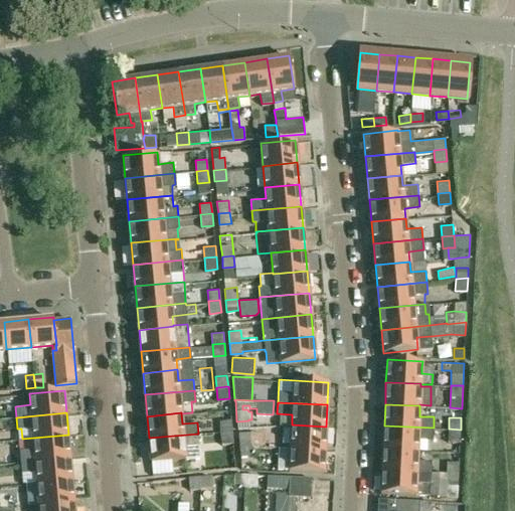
[(219,419),(220,431),(232,430),(231,418),(219,419)]
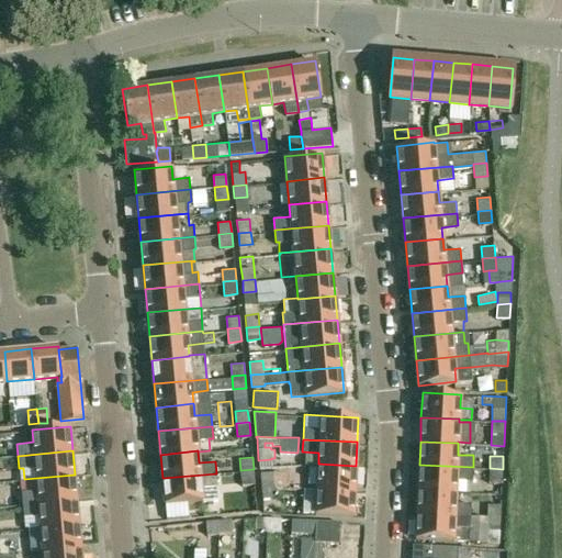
[(318,464),(317,488),(353,490),(356,466),(318,464)]
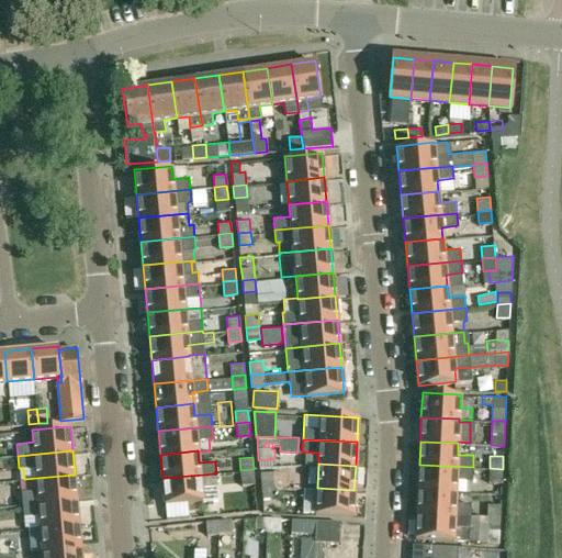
[(419,465),(418,489),(456,490),(457,479),(472,480),(473,467),(419,465)]
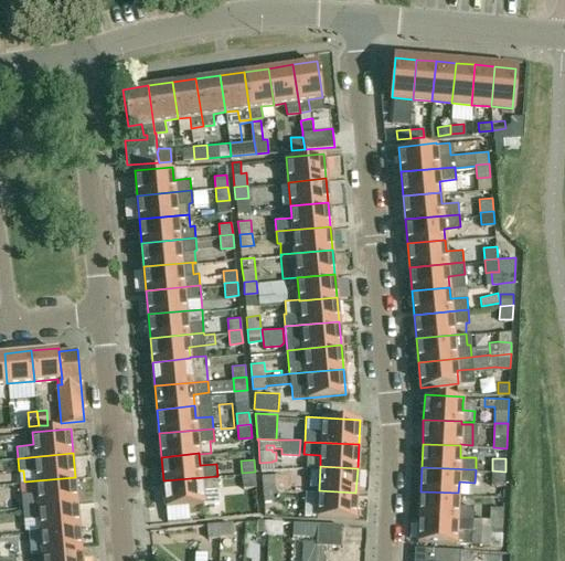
[(504,485),(505,472),(492,470),(491,484),(504,485)]
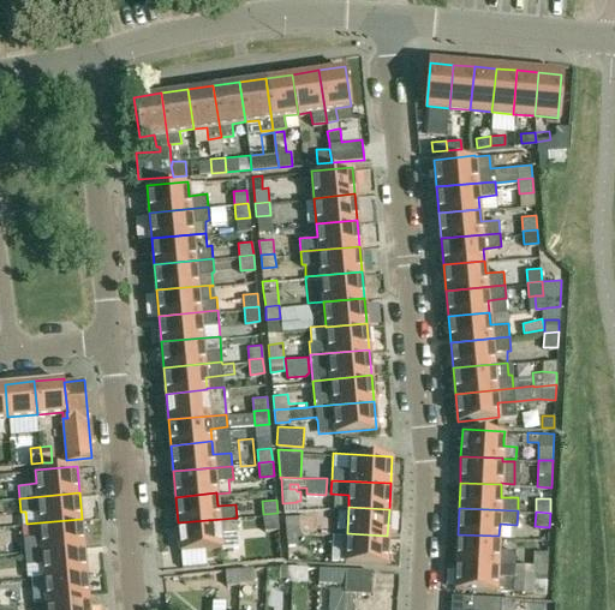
[(264,528),(279,527),(278,513),(263,514),(264,528)]
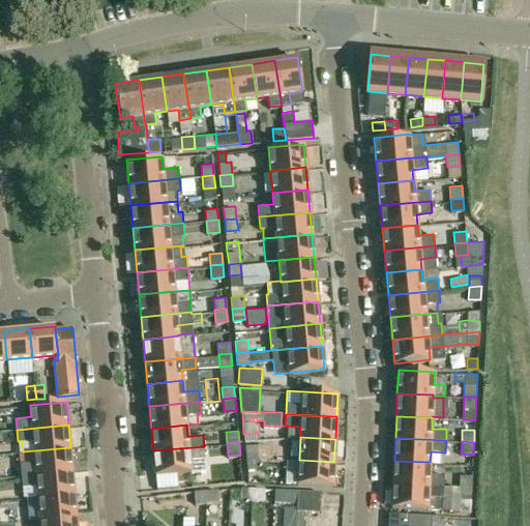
[(244,444),(246,457),(268,458),(268,457),(264,456),(264,444),(244,444)]
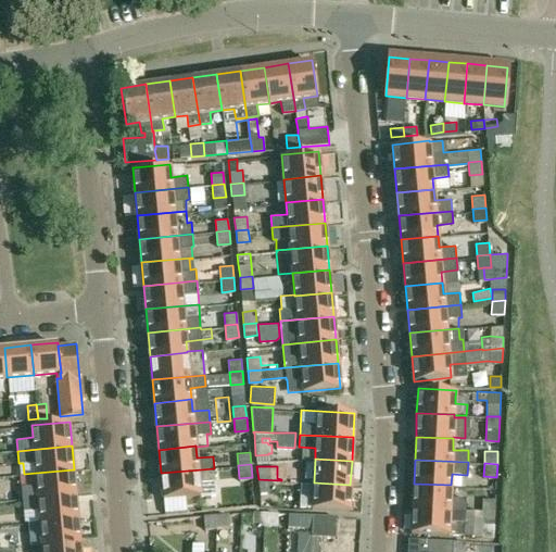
[(215,479),(214,468),(161,473),(163,498),(214,493),(212,480),(215,479)]
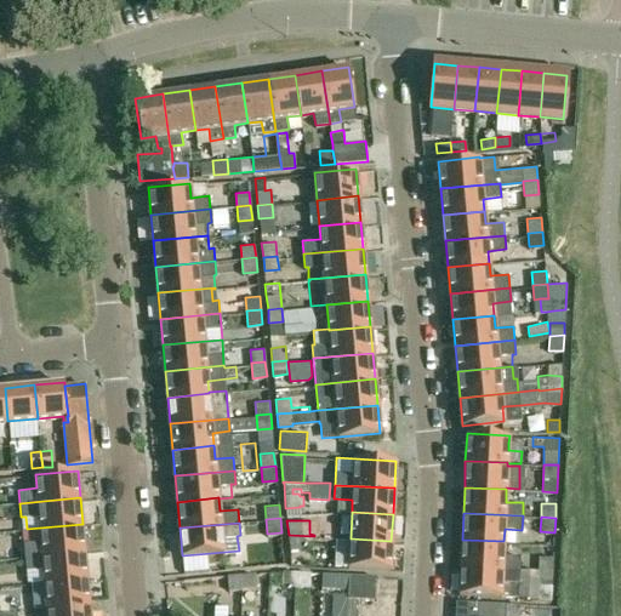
[(23,542),(24,555),(85,549),(83,524),(40,528),(41,541),(23,542)]
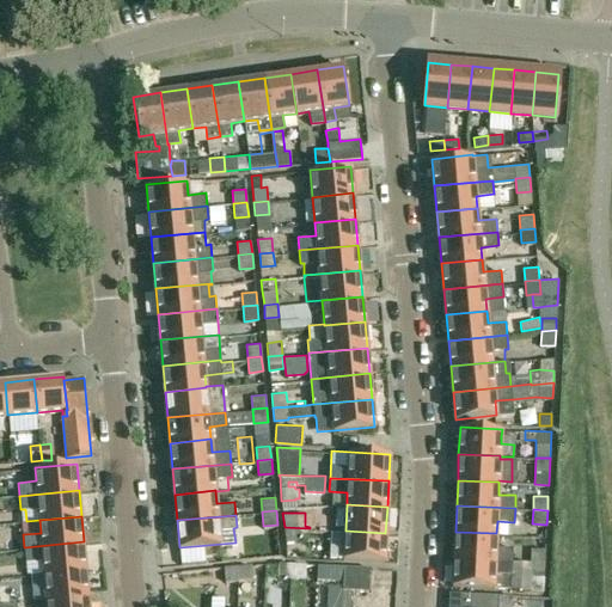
[(301,555),(301,553),(300,539),(310,539),(310,528),(285,527),(286,540),(287,555),(301,555)]
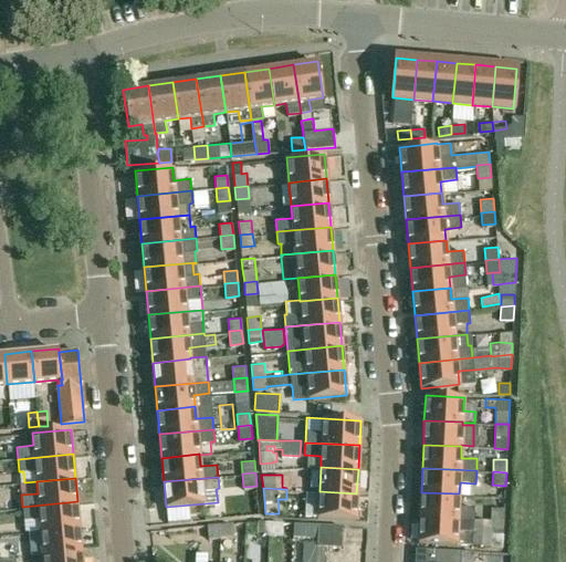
[(320,491),(318,517),(355,519),(356,493),(320,491)]
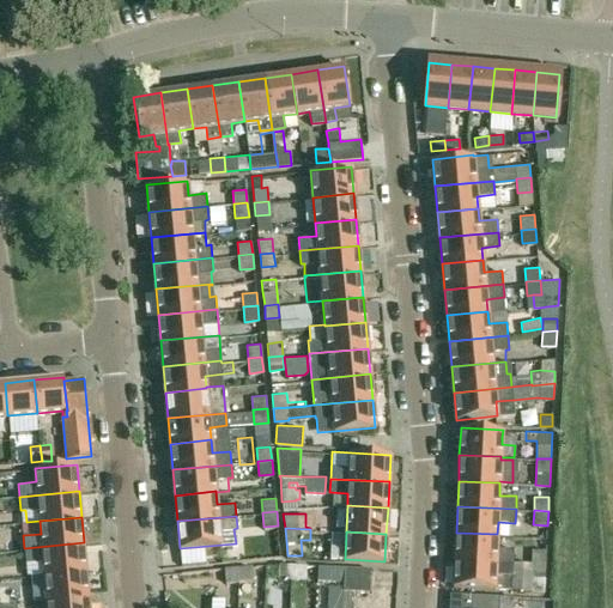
[(456,533),(455,559),(514,561),(515,548),(497,547),(497,534),(456,533)]
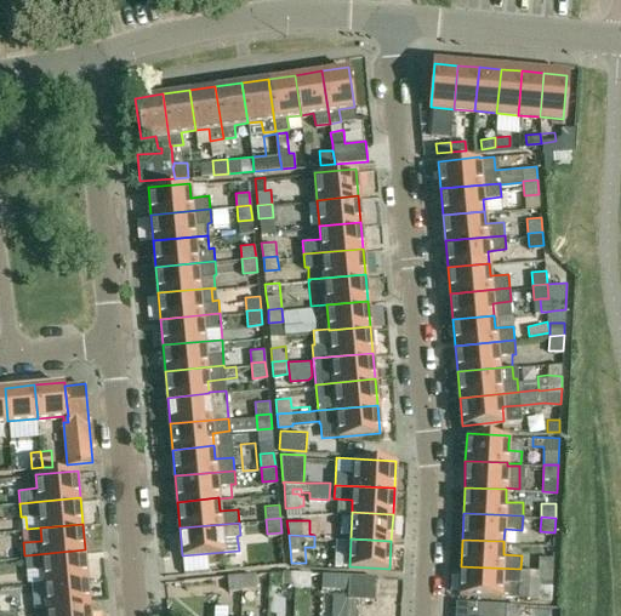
[(32,581),(45,580),(86,576),(85,549),(24,555),(26,569),(30,569),(32,581)]
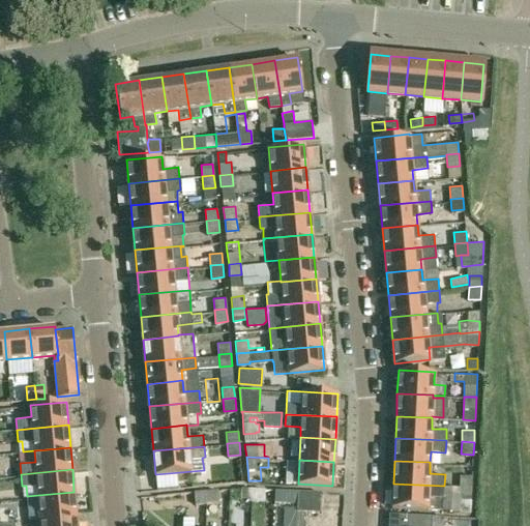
[(472,487),(472,474),(460,474),(460,486),(472,487)]
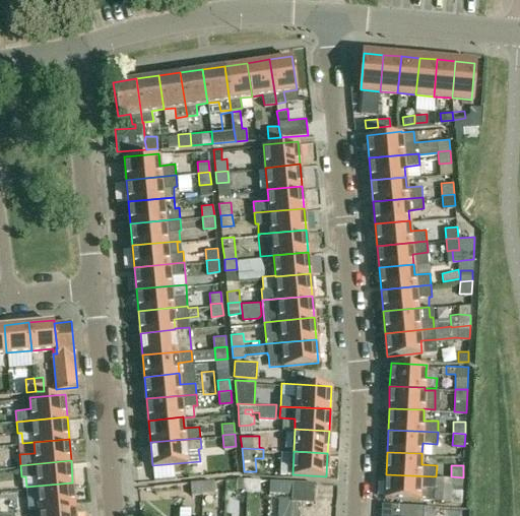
[(164,471),(165,481),(180,480),(180,470),(164,471)]
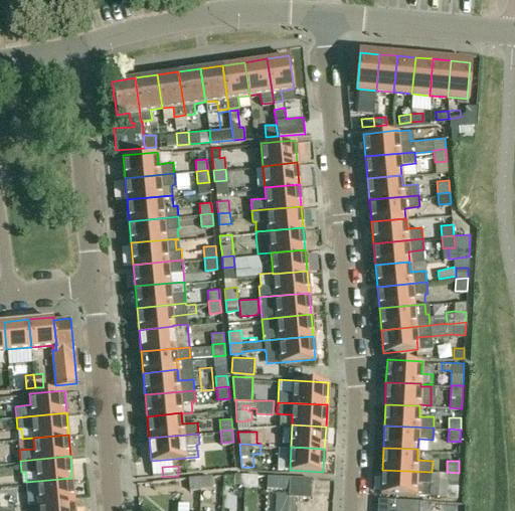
[(415,494),(435,495),(436,482),(431,482),(432,472),(382,470),(381,492),(415,494)]
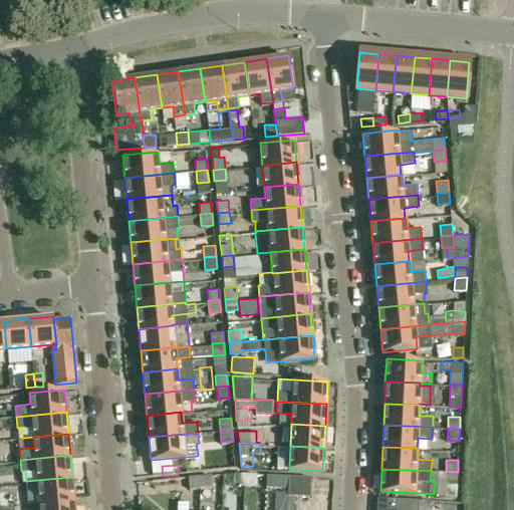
[(457,484),(458,472),(446,471),(444,495),(457,495),(457,484)]
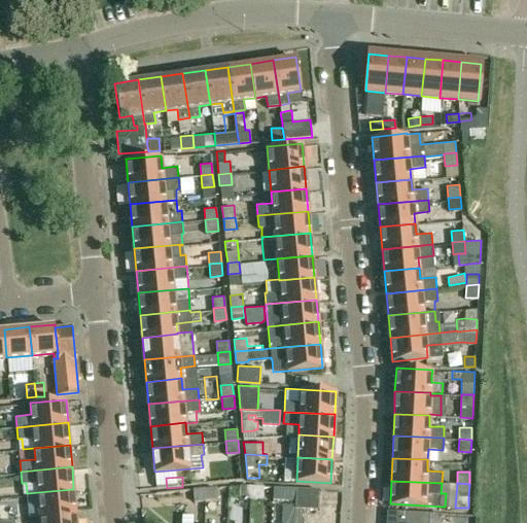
[(250,484),(240,484),(239,495),(250,496),(250,484)]
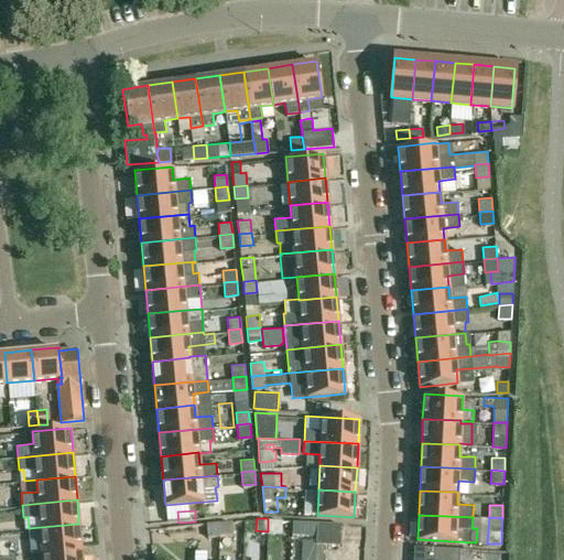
[(282,519),(268,518),(268,531),(281,532),(282,519)]
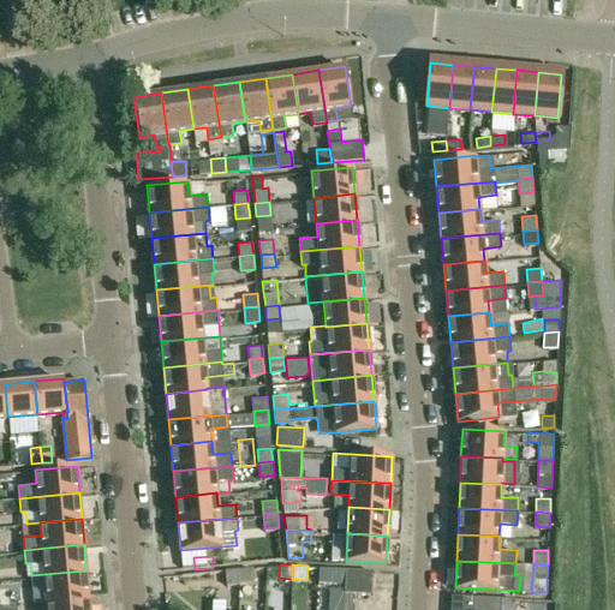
[(345,567),(330,567),(318,566),(317,580),(329,581),(344,581),(345,567)]
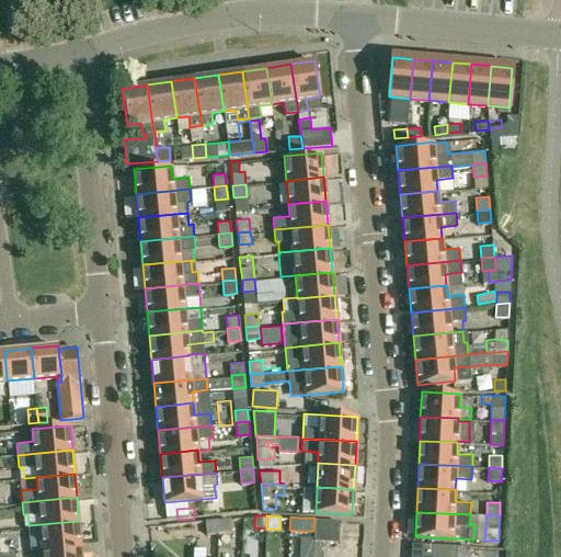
[(231,531),(230,518),(219,519),(218,532),(231,531)]
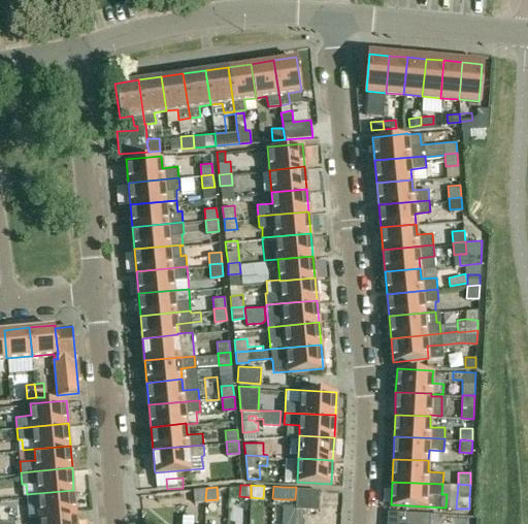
[(295,504),(295,508),(302,508),(319,509),(320,489),(296,487),(295,499),(296,499),(295,504)]
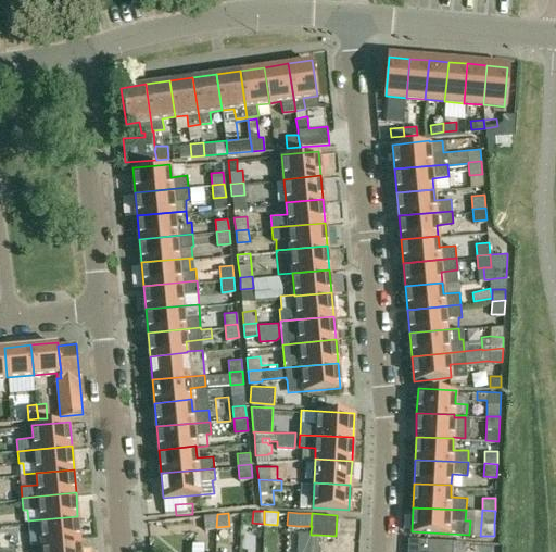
[(214,551),(216,527),(217,514),(192,515),(193,530),(203,529),(202,551),(214,551)]
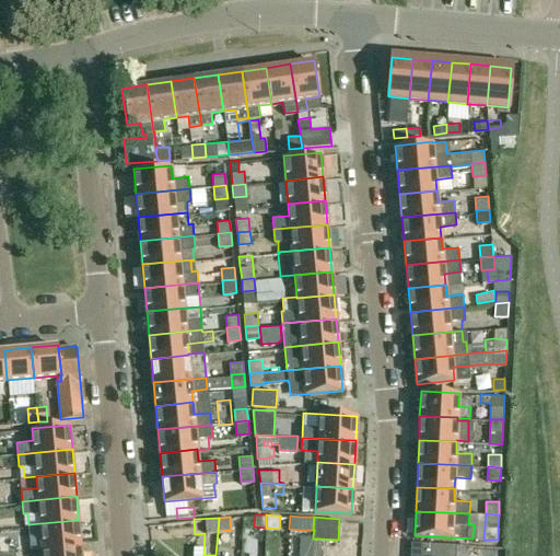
[(33,545),(43,544),(43,547),(80,543),(78,520),(41,523),(42,530),(32,531),(33,545)]
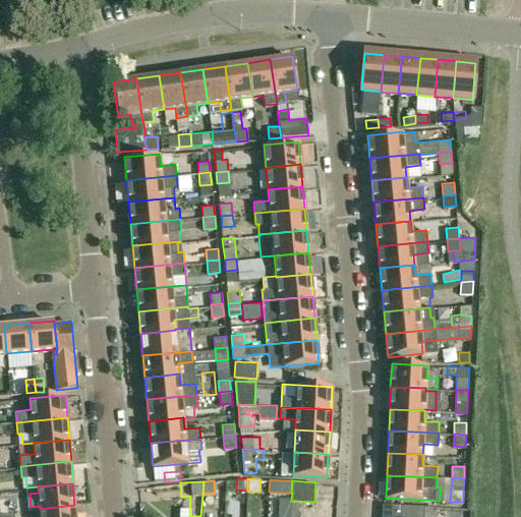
[(290,516),(291,501),(291,498),(279,497),(277,516),(290,516)]
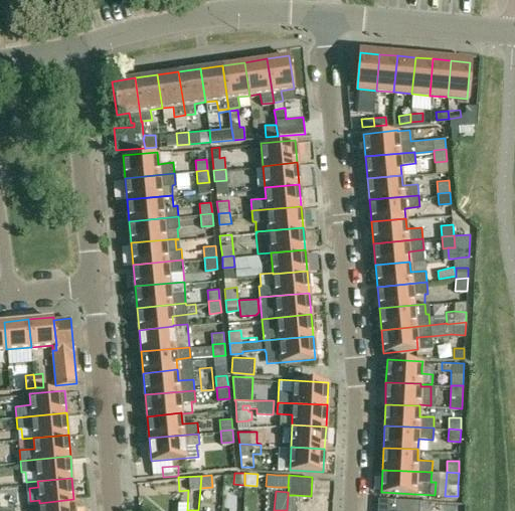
[(248,510),(249,495),(237,495),(236,510),(248,510)]
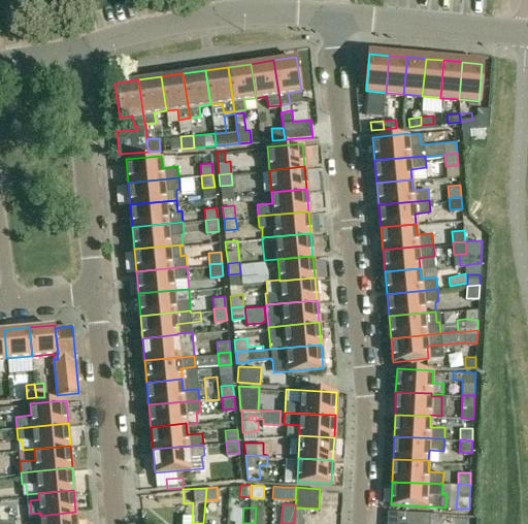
[(40,516),(40,523),(76,523),(75,512),(40,516)]
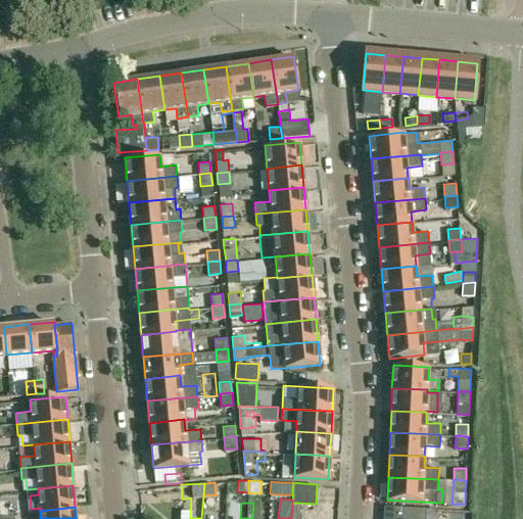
[(424,518),(425,507),(414,507),(413,518),(424,518)]
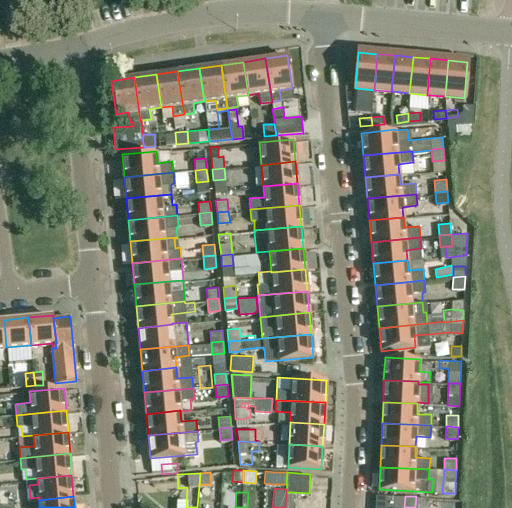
[(428,507),(429,497),(416,496),(415,507),(428,507)]
